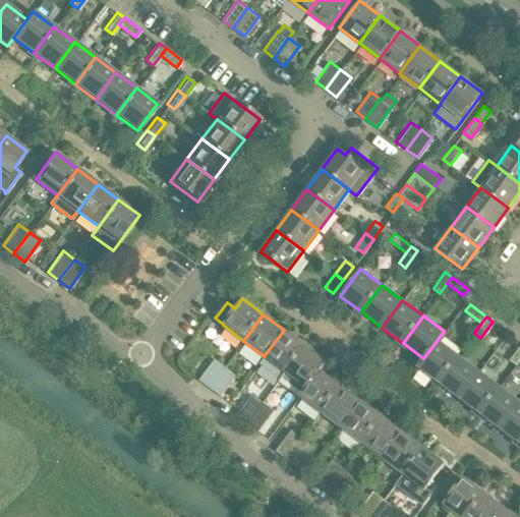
[(264,356),(261,360),(282,376),(304,346),(292,336),(284,330),(264,356)]
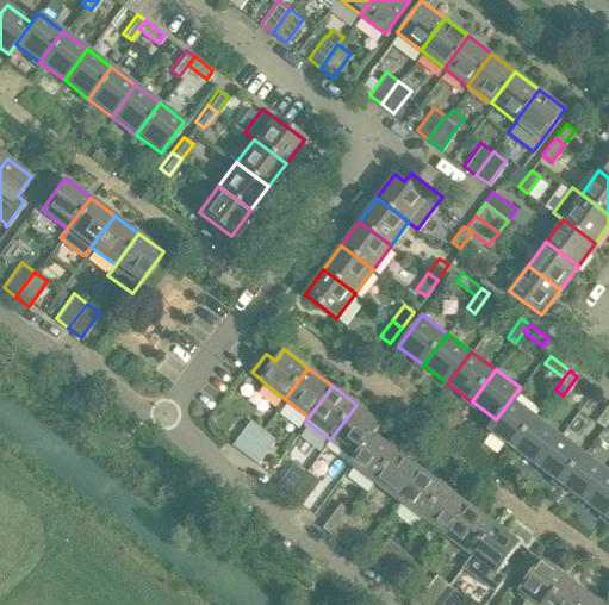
[(513,447),(535,417),(511,399),(496,419),(488,429),(513,447)]
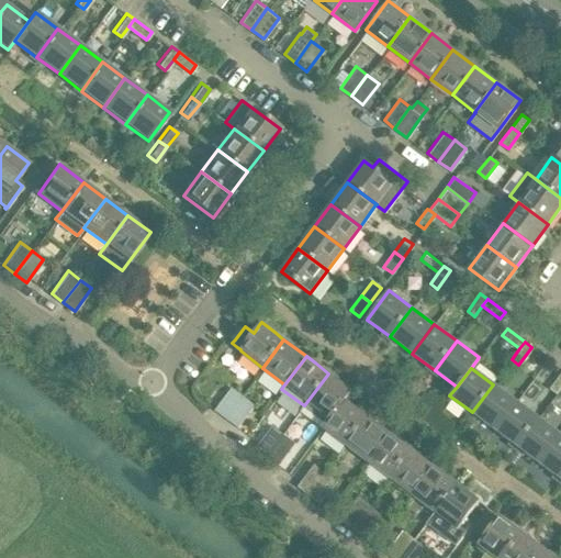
[(560,384),(560,370),(549,388),(556,392),(560,384)]
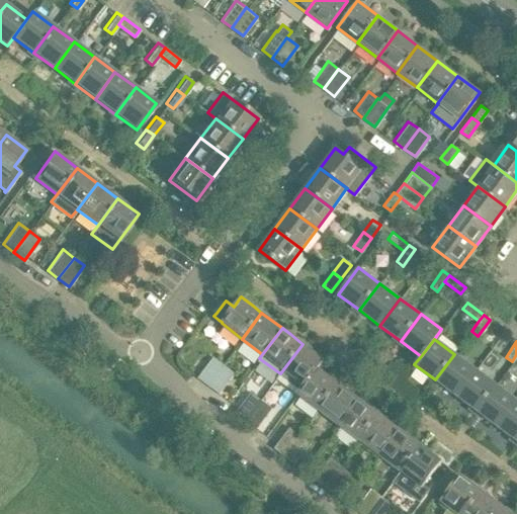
[(303,344),(280,373),(290,381),(289,390),(296,396),(298,394),(302,390),(305,386),(317,368),(324,359),(303,344)]
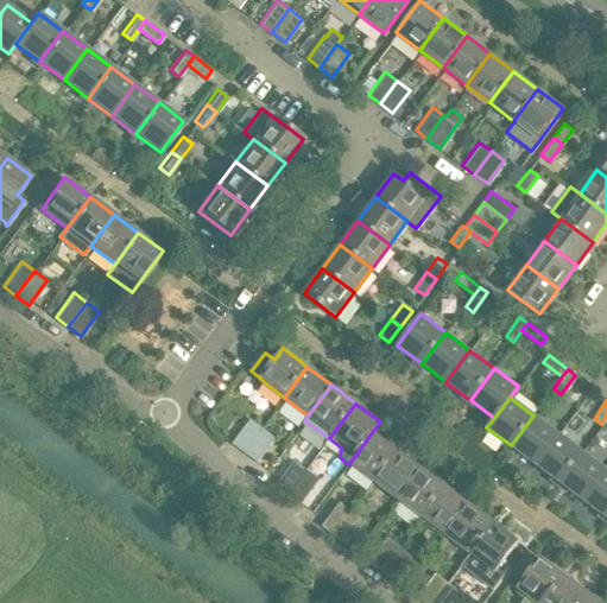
[(535,464),(557,433),(533,416),(511,445),(535,464)]
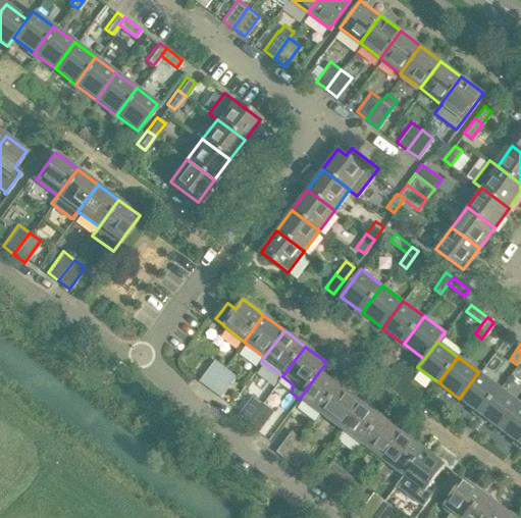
[(210,386),(225,366),(215,359),(200,379),(210,386)]
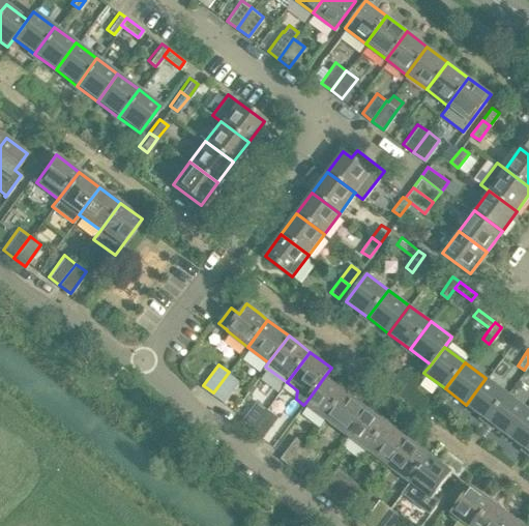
[(229,372),(213,392),(225,402),(240,380),(229,372)]
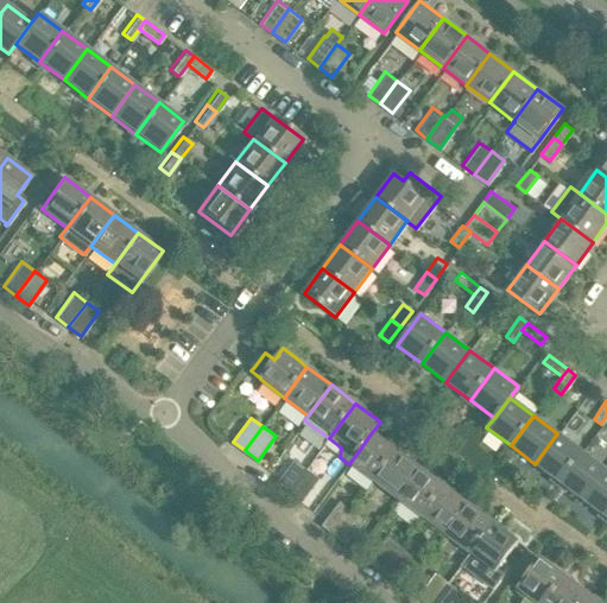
[(351,462),(348,464),(372,481),(396,449),(372,432),(358,452),(354,457),(351,462)]
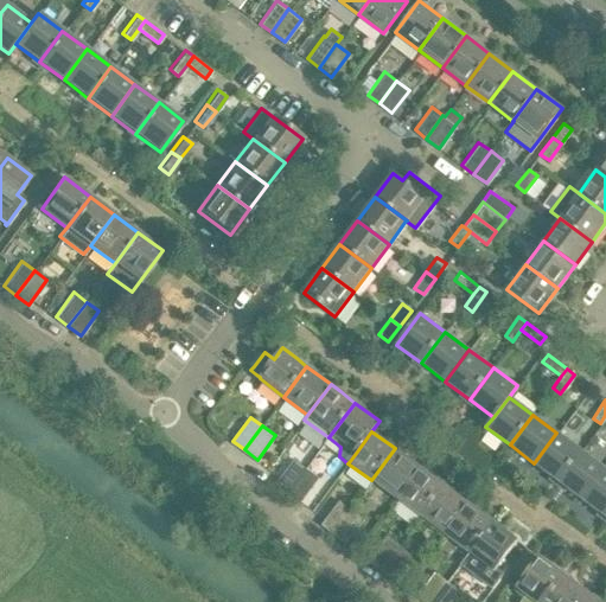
[(556,433),(534,463),(557,481),(581,450),(556,433)]
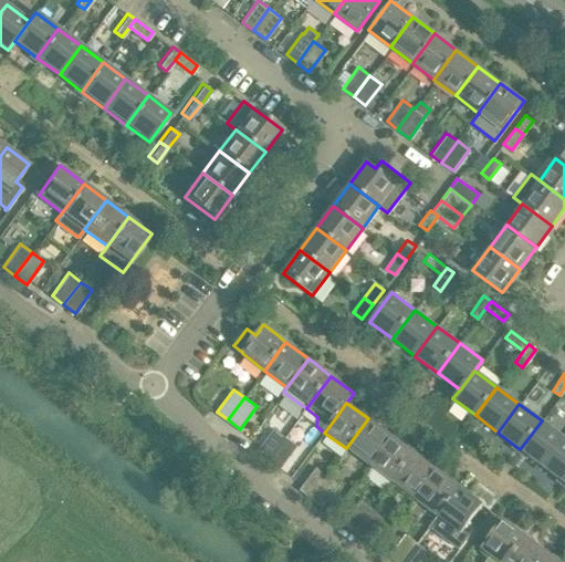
[(368,418),(346,448),(368,465),(390,435),(368,418)]
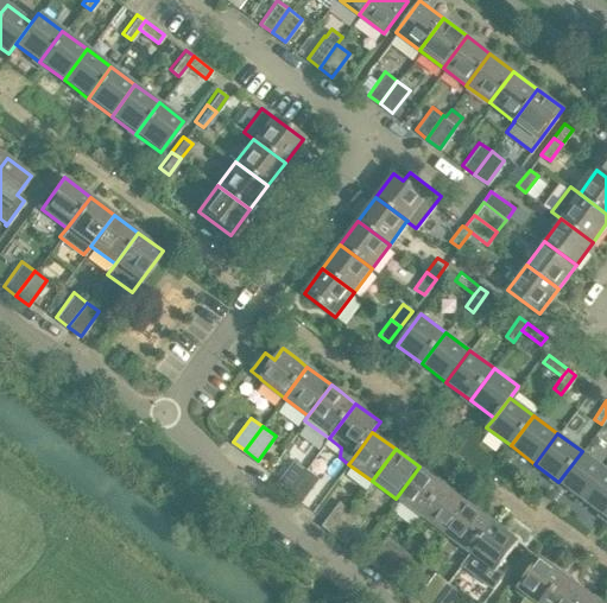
[(582,500),(606,469),(582,451),(558,482),(582,500)]
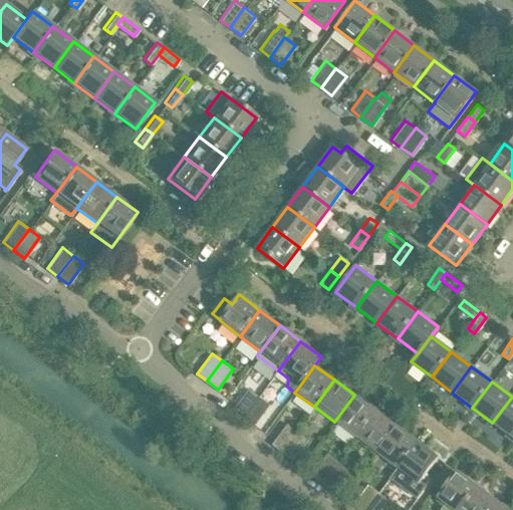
[(244,416),(260,396),(249,388),(234,409),(244,416)]
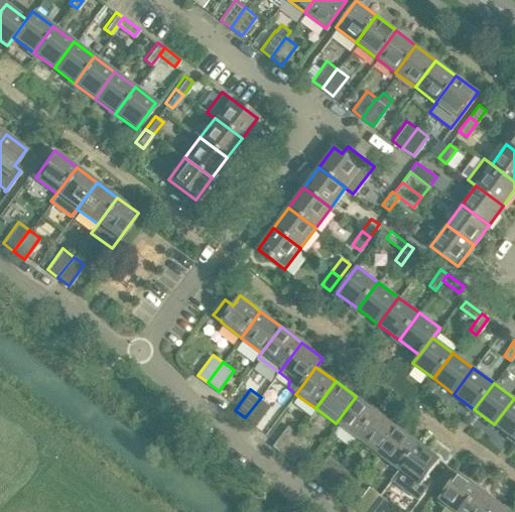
[(356,396),(336,423),(357,438),(377,411),(356,396)]
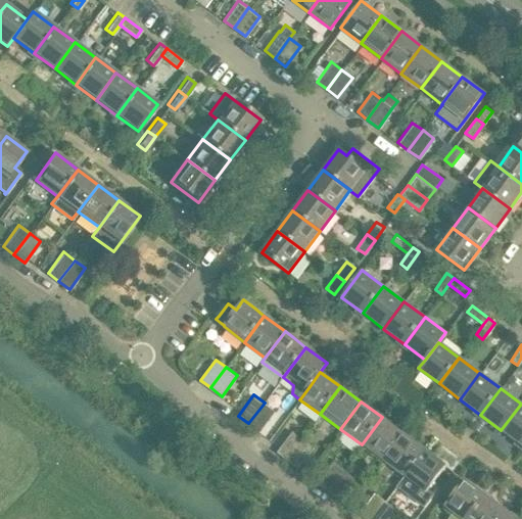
[(265,403),(248,423),(259,431),(275,411),(265,403)]
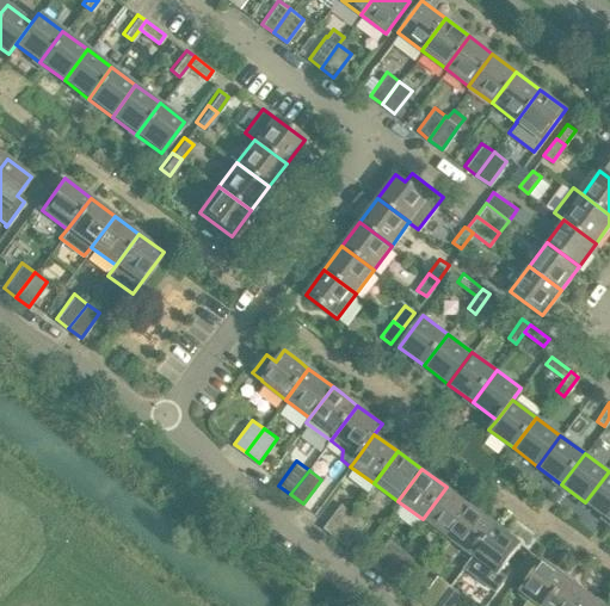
[(609,471),(585,502),(609,520),(609,519),(609,471)]
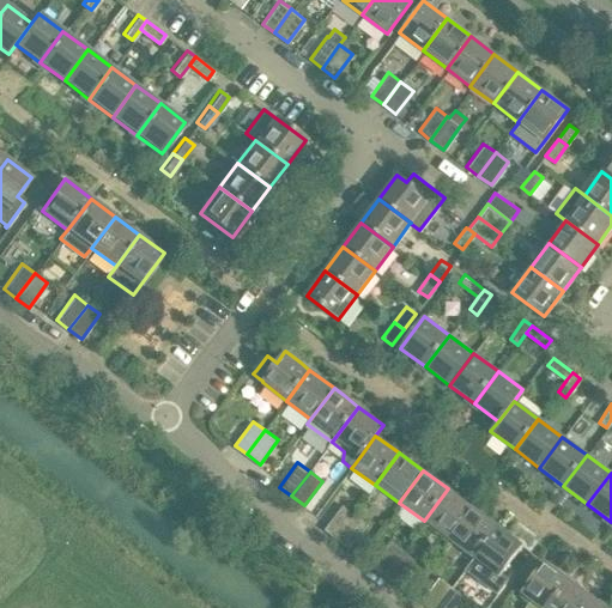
[(448,488),(424,521),(448,539),(472,508),(448,488)]
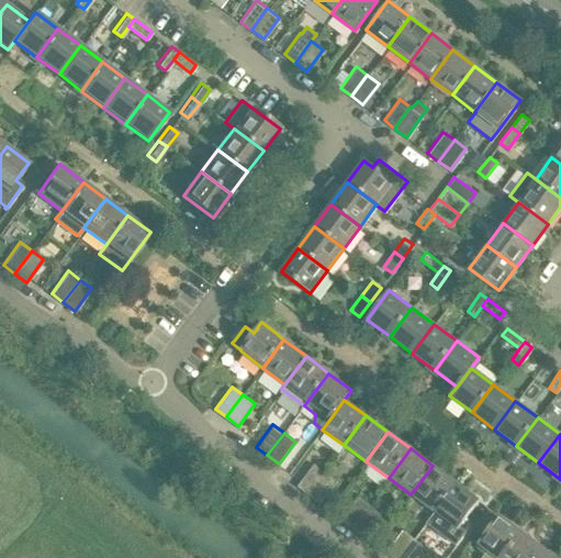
[(309,494),(326,471),(314,462),(298,486),(309,494)]
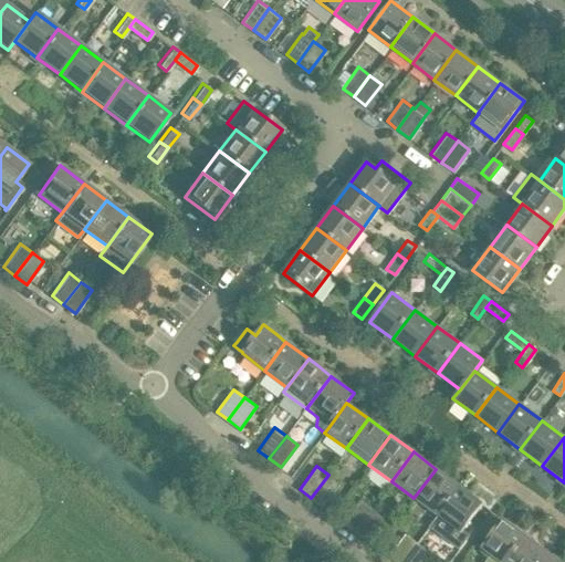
[(436,469),(414,498),(436,514),(458,485),(436,469)]
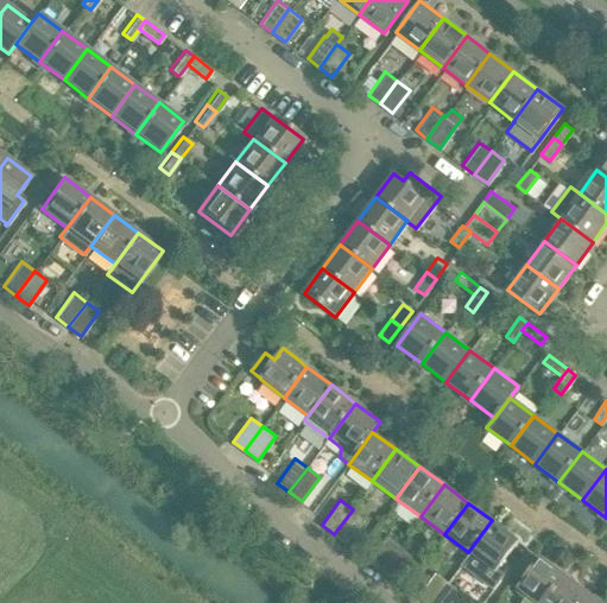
[(353,509),(334,534),(347,544),(365,519),(353,509)]
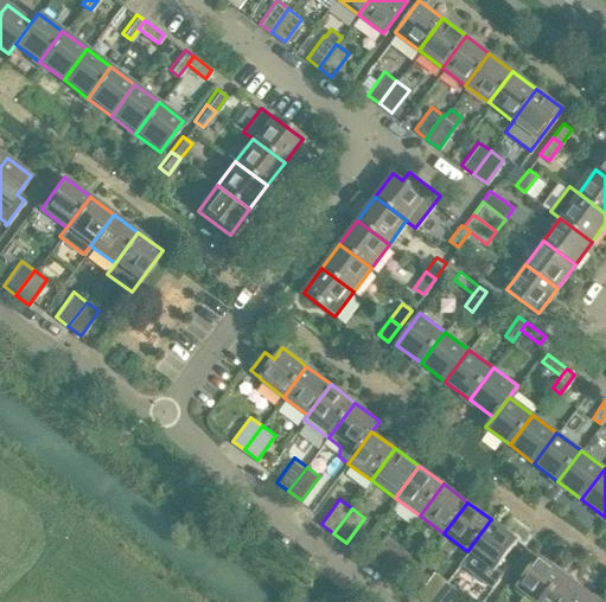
[(467,551),(459,563),(492,588),(511,563),(503,557),(512,544),(516,538),(491,519),(467,551)]
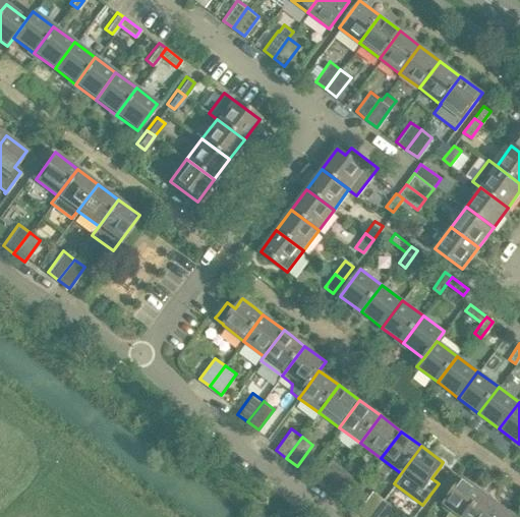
[(327,487),(342,467),(332,460),(316,480),(327,487)]
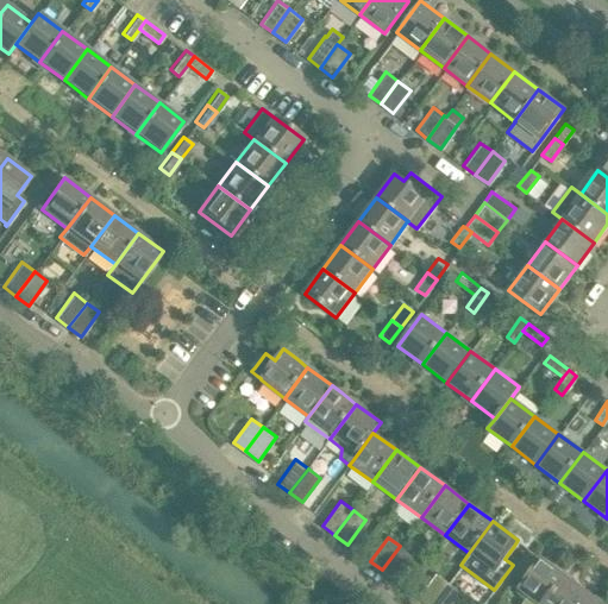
[(382,570),(395,580),(414,555),(400,546),(382,570)]
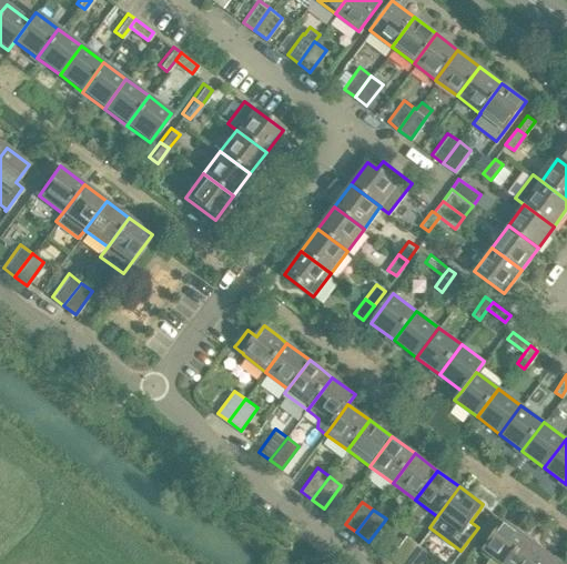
[(494,519),(482,535),(489,542),(484,550),(492,556),(485,563),(508,563),(528,539),(505,521),(503,524),(494,519)]
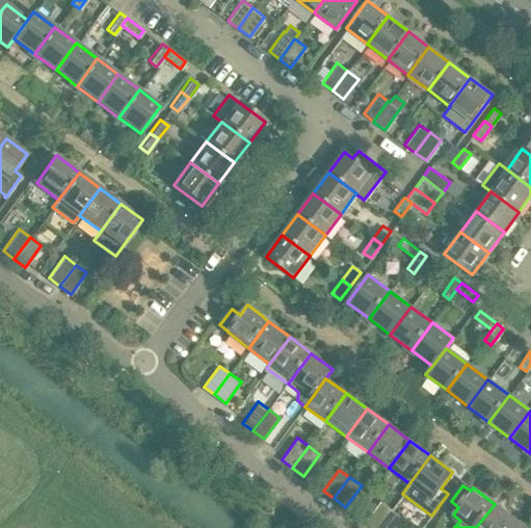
[(373,527),(376,527),(391,508),(380,501),(365,522),(373,527)]
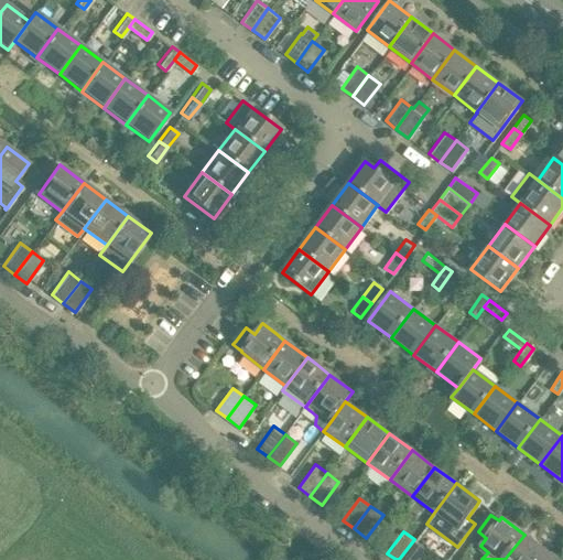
[(524,535),(505,559),(539,559),(547,551),(524,535)]
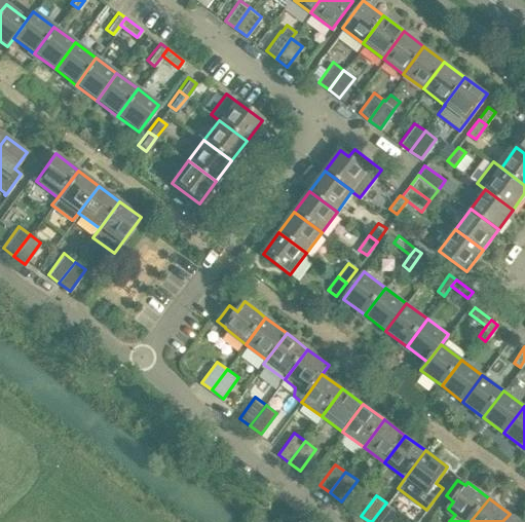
[(386,502),(372,521),(389,521),(399,512),(386,502)]
